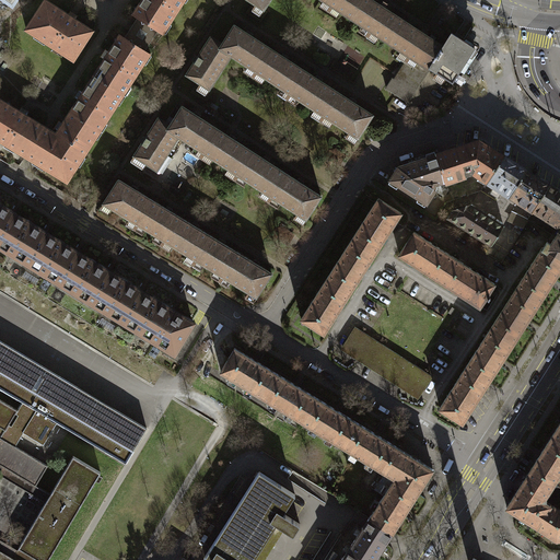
[(90,31),(43,0),(24,30),(34,35),(37,34),(45,39),(44,42),(51,47),(53,45),(60,49),(60,53),(71,60),(90,31)]
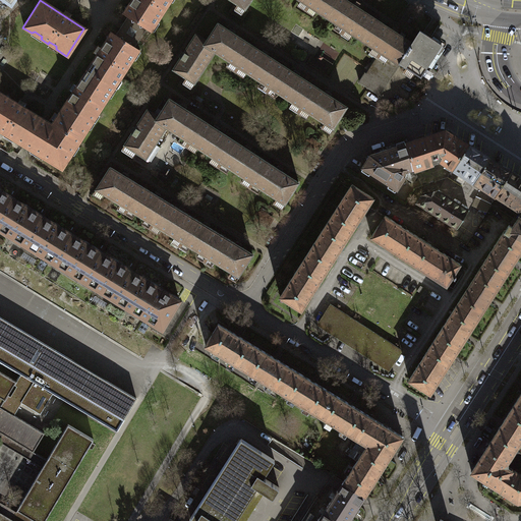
[(168,0),(130,0),(126,6),(123,7),(123,11),(122,13),(126,16),(146,29),(147,30),(152,22),(155,22),(168,1),(168,0)]
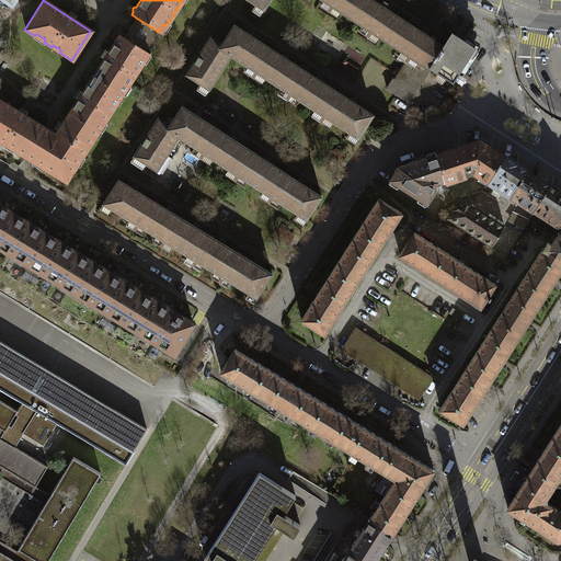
[(245,0),(262,11),(268,0),(245,0)]
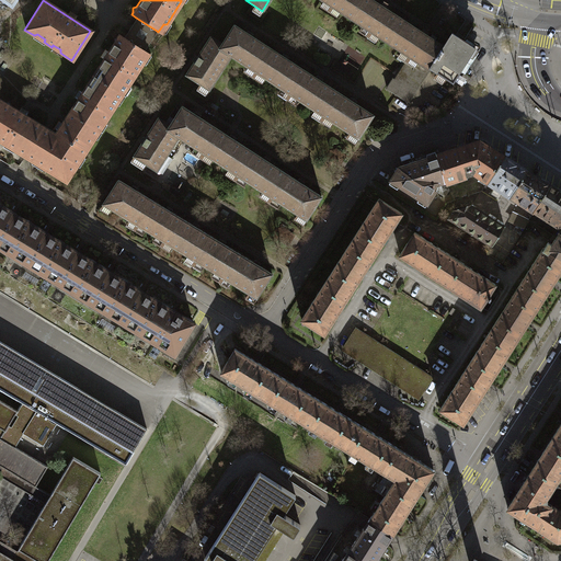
[(320,0),(350,19),(357,8),(356,7),(359,0),(320,0)]
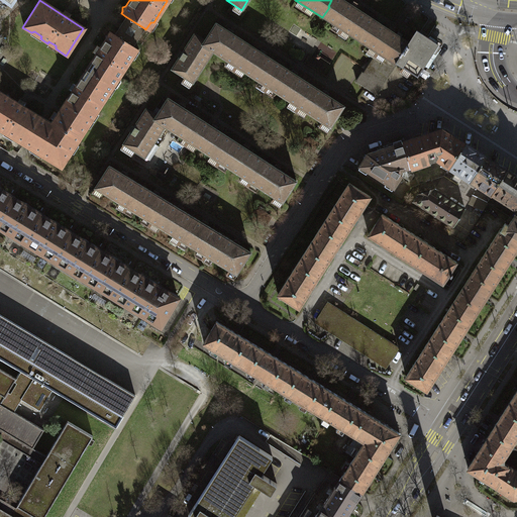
[(329,7),(322,17),(358,40),(366,30),(365,29),(372,19),(351,6),(341,0),(331,0),(328,6),(329,7)]
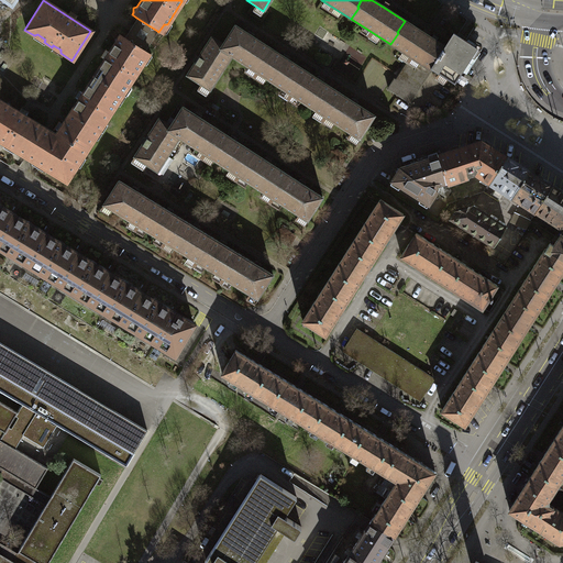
[(157,31),(136,18),(123,37),(143,51),(157,31)]
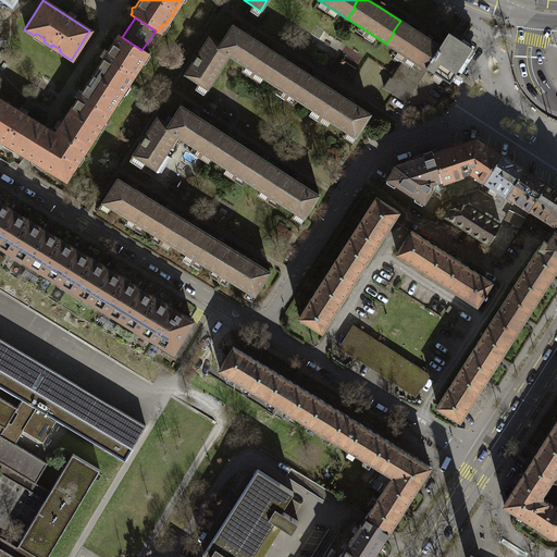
[(394,33),(386,44),(403,54),(420,66),(424,69),(425,67),(440,46),(438,45),(418,32),(400,21),(393,32),(394,33)]
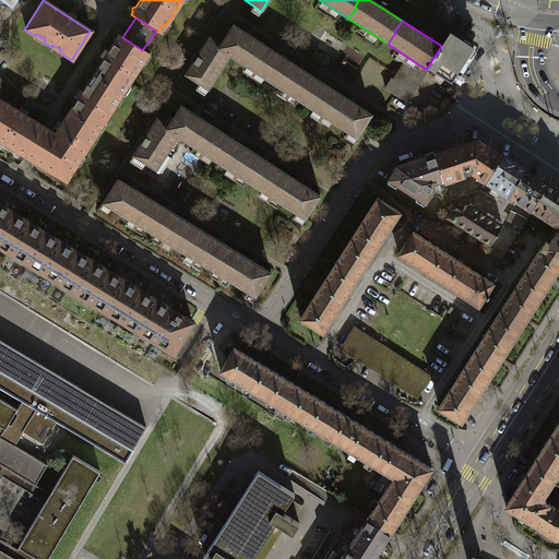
[(253,72),(269,48),(249,36),(232,25),(219,44),(219,45),(217,48),(229,56),(228,56),(253,72)]
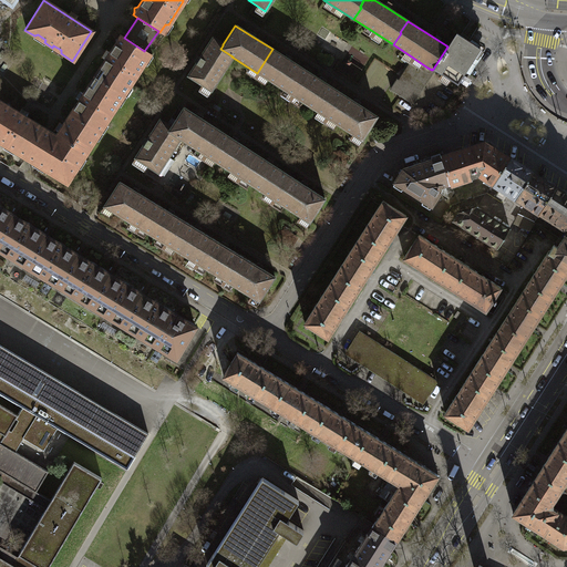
[(450,41),(446,45),(447,47),(433,69),(440,73),(456,83),(478,49),(455,33),(450,41)]
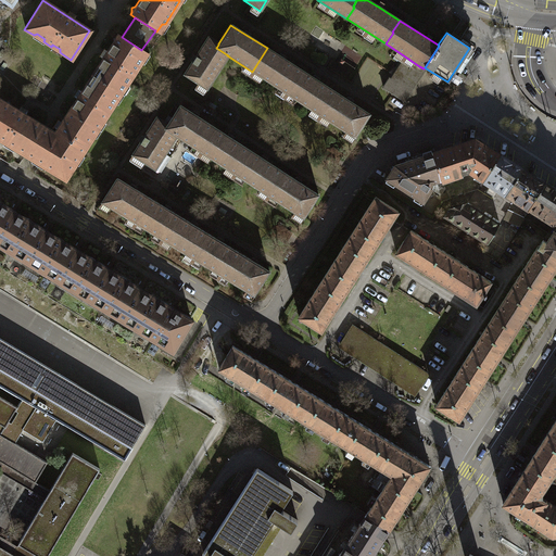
[(90,76),(117,92),(122,86),(125,85),(140,63),(139,59),(143,52),(141,50),(122,37),(117,35),(90,76)]
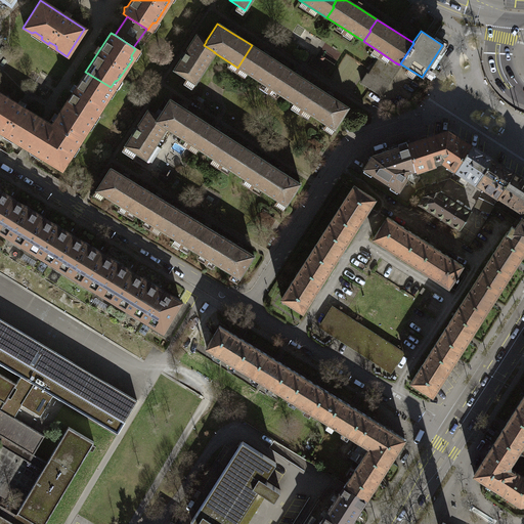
[(193,84),(214,52),(215,52),(204,45),(206,42),(206,41),(195,34),(190,41),(172,70),(193,84)]
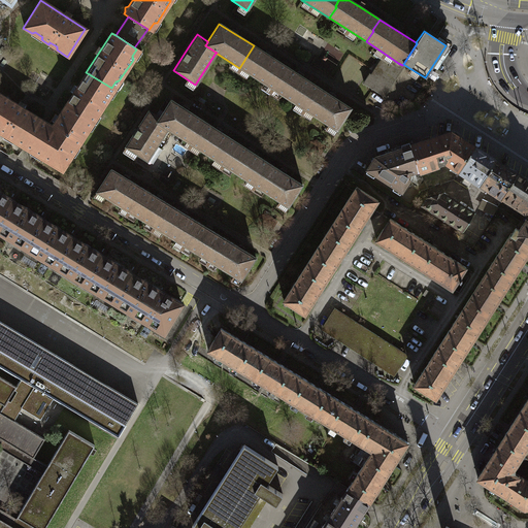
[(254,45),(239,68),(271,89),(285,66),(268,56),(254,45)]
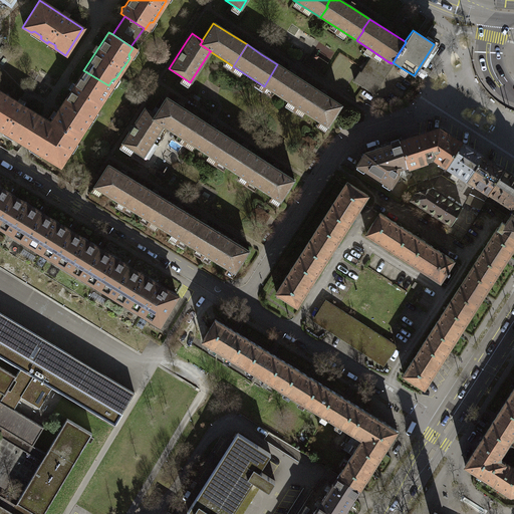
[(388,61),(371,50),(352,80),(372,93),(378,84),(373,82),(388,61)]
